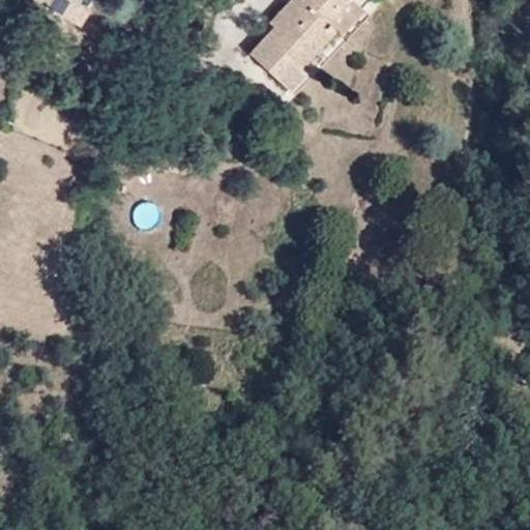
[(39,0),(37,9),(56,15),(64,0),(39,0)]
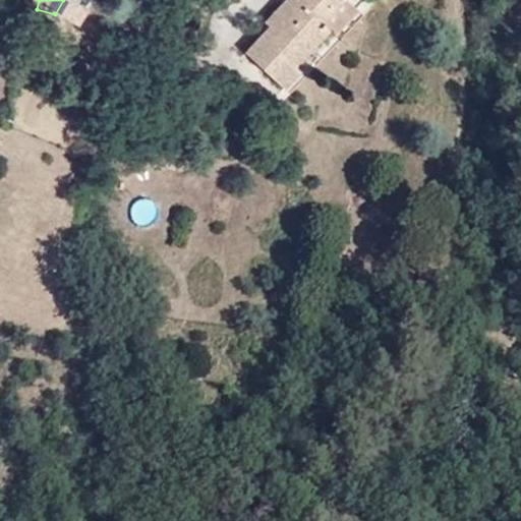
[(63,0),(55,14),(69,17),(75,0),(63,0)]
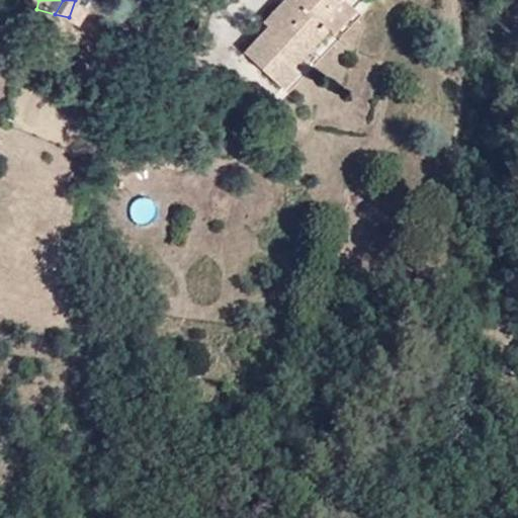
[(297,59),(306,0),(288,0),(279,13),(274,8),(258,25),(263,29),(240,57),(281,89),(294,70),(290,67),(297,59)]
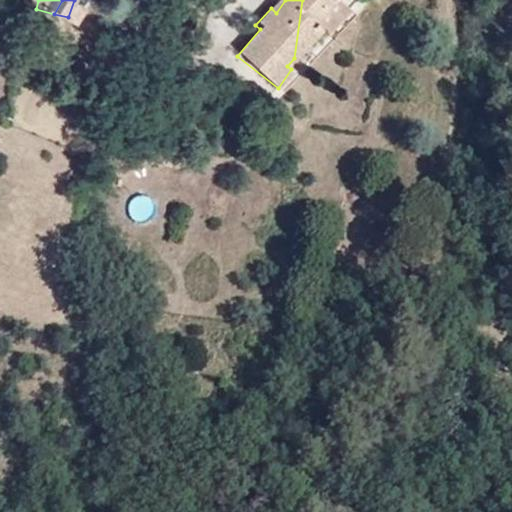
[(276,13),(285,0),(277,0),(271,8),(276,13)]
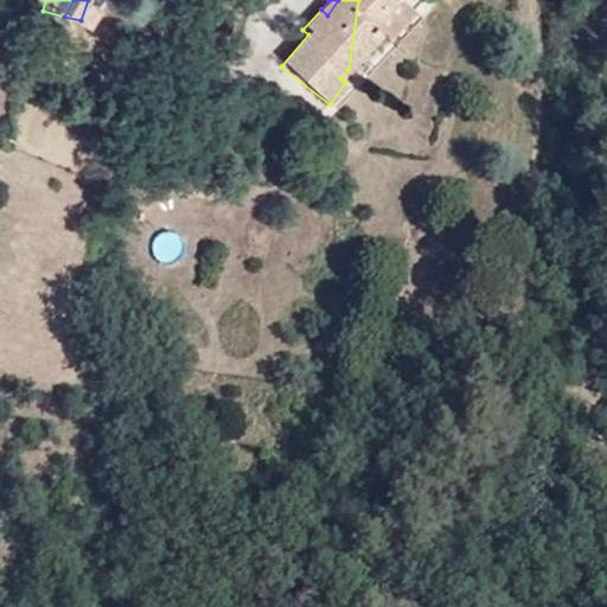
[(358,0),(349,69),(377,36),(366,27),(389,0),(388,0),(358,0)]
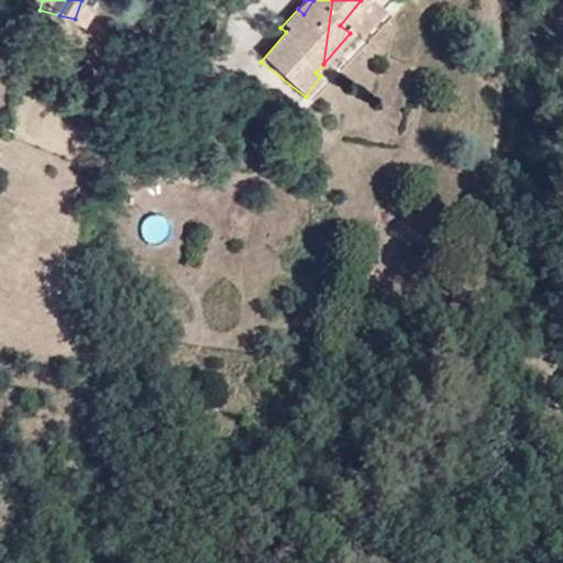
[(377,14),(361,0),(340,25),(350,33),(355,37),(377,14)]
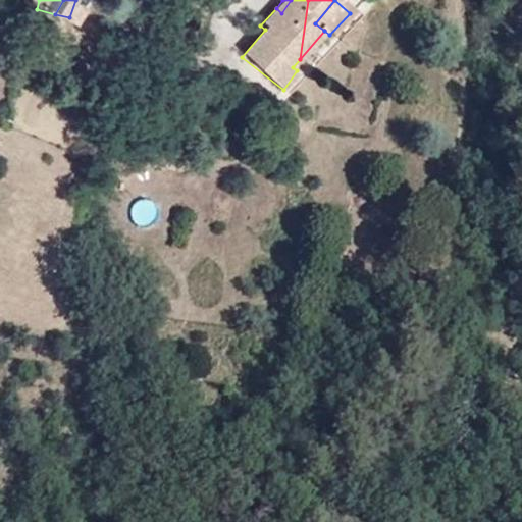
[(140,195),(128,213),(147,224),(158,207),(140,195)]
